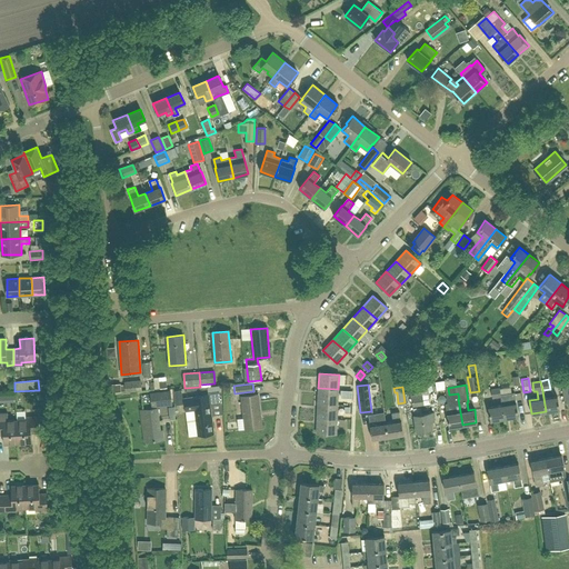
[(423,406),(420,387),(410,388),(412,407),(423,406)]
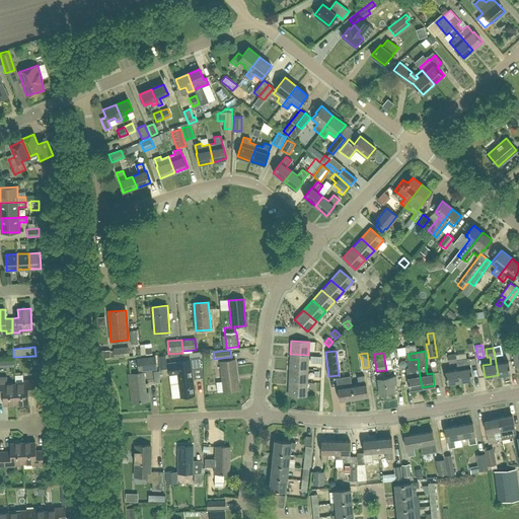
[(290,368),(307,369),(308,355),(290,354),(290,368)]
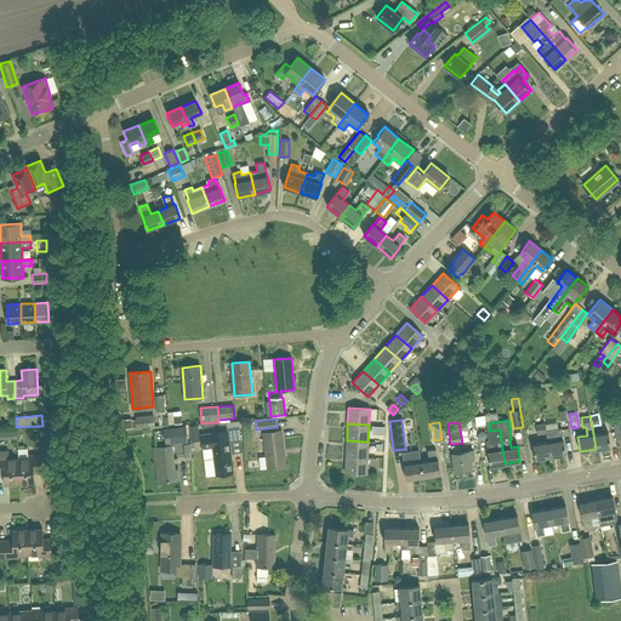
[(545,433),(543,423),(535,425),(536,434),(545,433)]
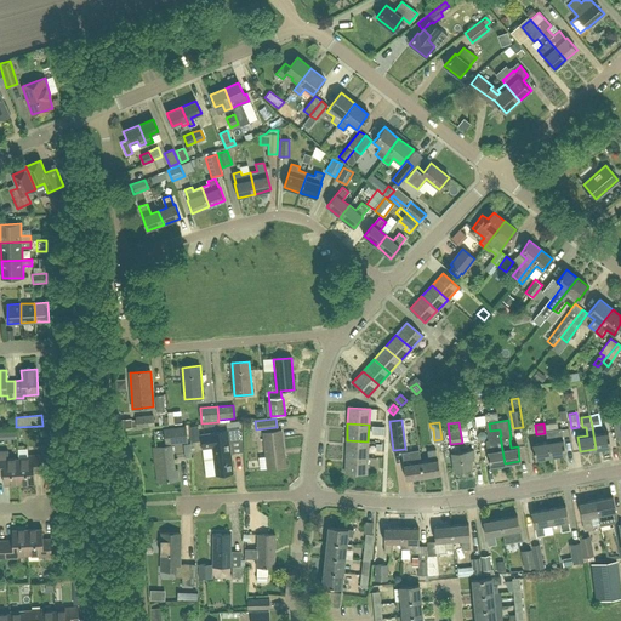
[(188,440),(186,427),(164,429),(166,444),(166,445),(154,448),(158,483),(178,480),(177,469),(174,469),(171,443),(188,440)]
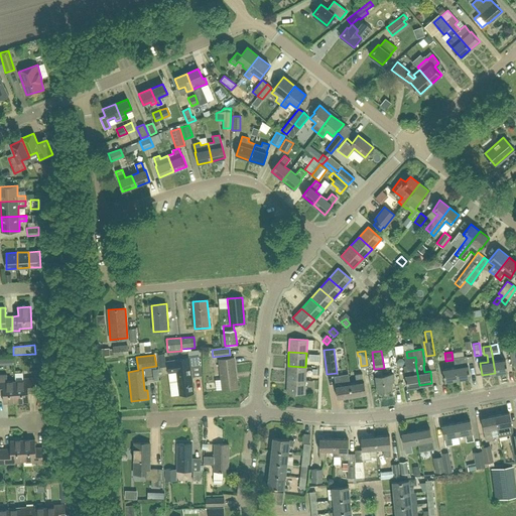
[(200,365),(199,355),(190,356),(191,357),(174,360),(167,361),(168,372),(176,371),(179,395),(194,393),(190,367),(200,365)]
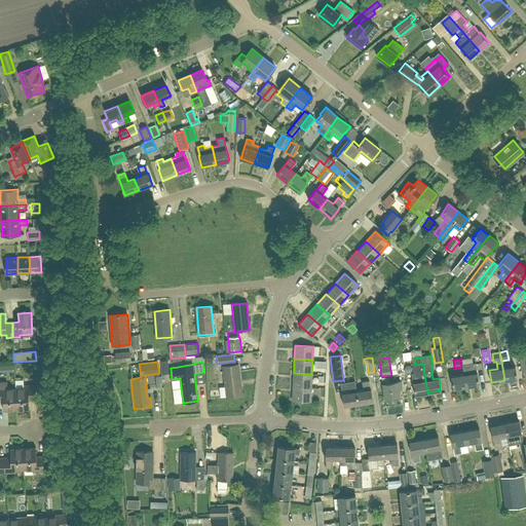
[(462,365),(463,375),(463,374),(465,386),(479,384),(476,363),(462,365)]
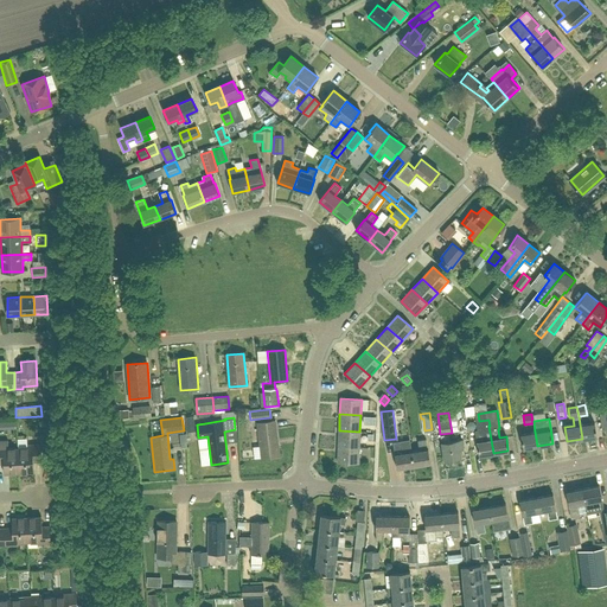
[(280,455),(275,420),(257,422),(261,458),(280,455)]
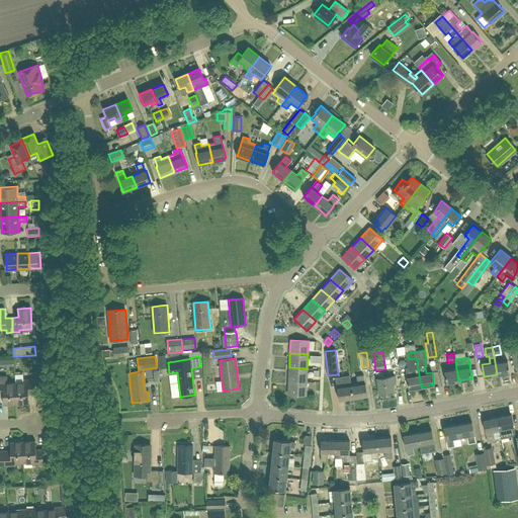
[(497,374),(509,372),(507,360),(495,362),(497,374)]
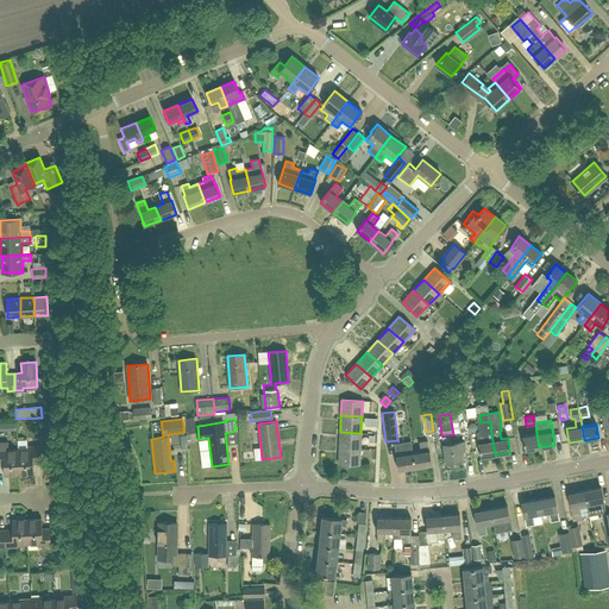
[(478,443),(481,457),(495,454),(490,427),(483,428),(484,432),(477,433),(478,443)]
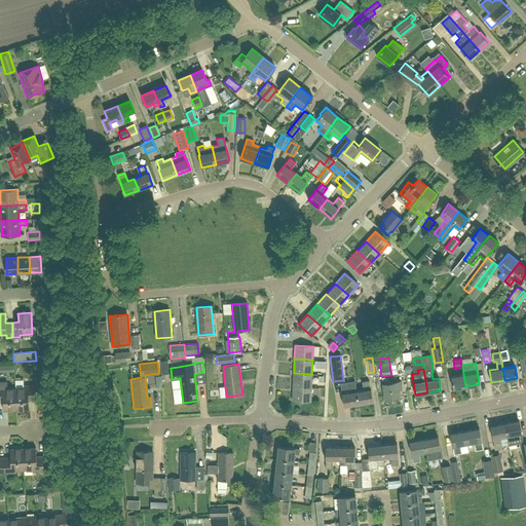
[(293,386),(311,387),(311,374),(294,373),(293,386)]
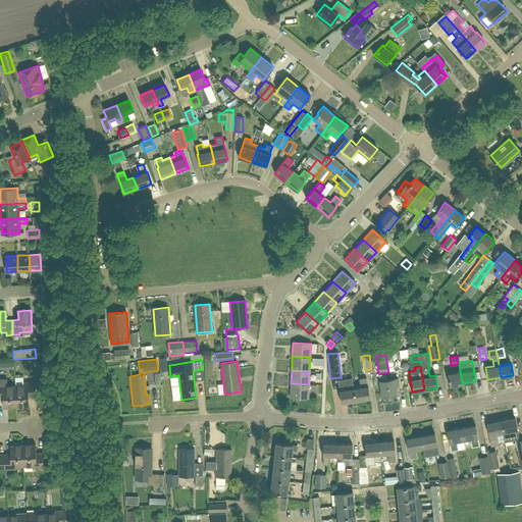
[(450,385),(462,383),(460,371),(460,372),(448,373),(450,385)]
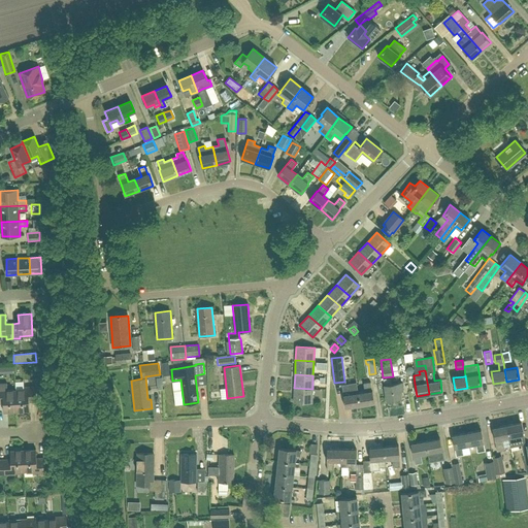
[(364,392),(358,393),(360,405),(373,403),(372,390),(371,391),(370,382),(363,383),(364,392)]
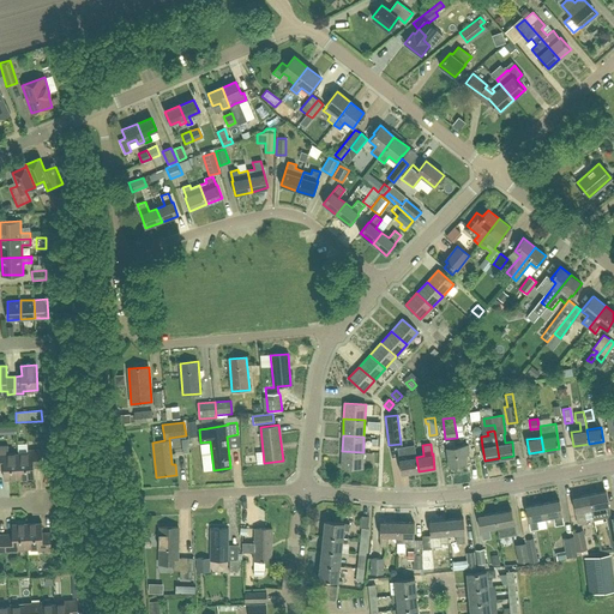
[(0,468),(4,468),(5,479),(19,479),(18,453),(8,453),(8,445),(0,445),(0,468)]
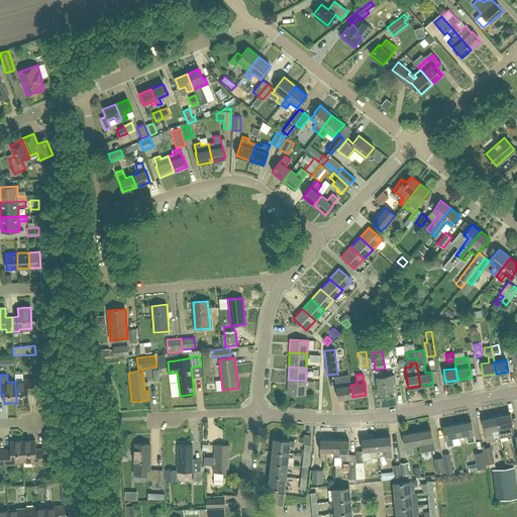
[(394,383),(393,375),(376,378),(379,393),(393,391),(391,383),(394,383)]
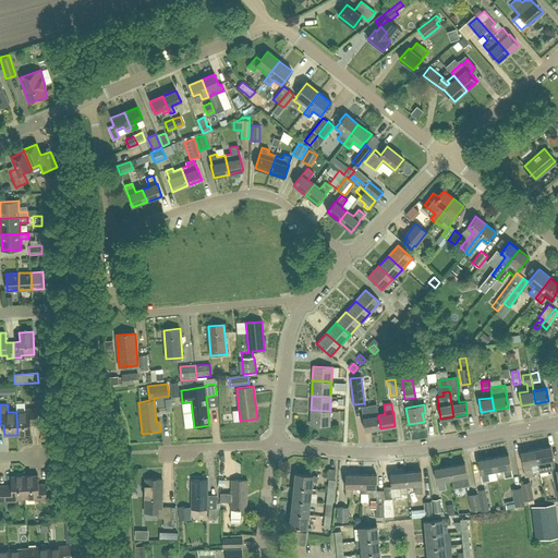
[(368,408),(362,409),(363,417),(362,417),(364,431),(380,428),(378,415),(376,407),(368,408)]
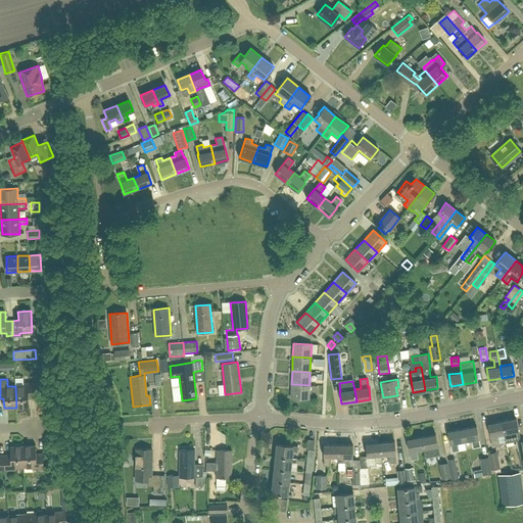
[(28,385),(15,386),(16,408),(29,407),(29,397),(35,397),(35,382),(27,383),(28,385)]
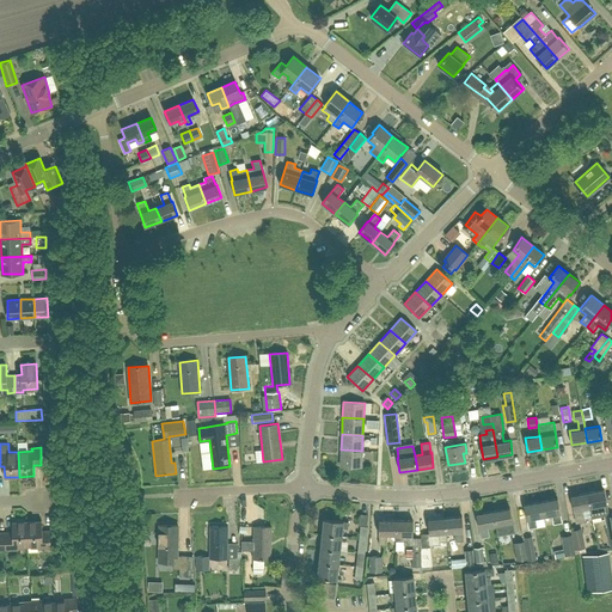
[(362,451),(341,450),(340,466),(361,467),(362,451)]
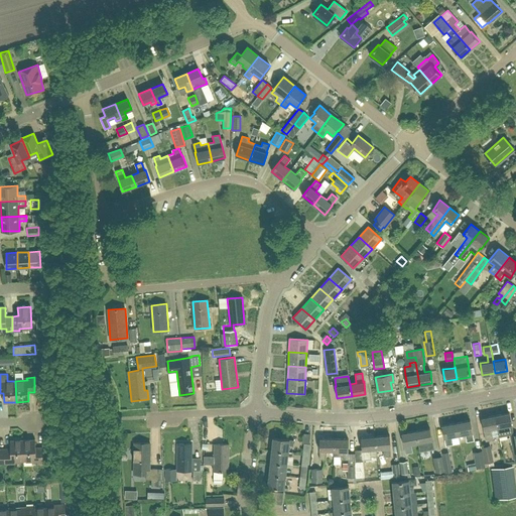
[(509,412),(495,415),(497,426),(504,425),(506,434),(513,432),(511,424),(509,412)]
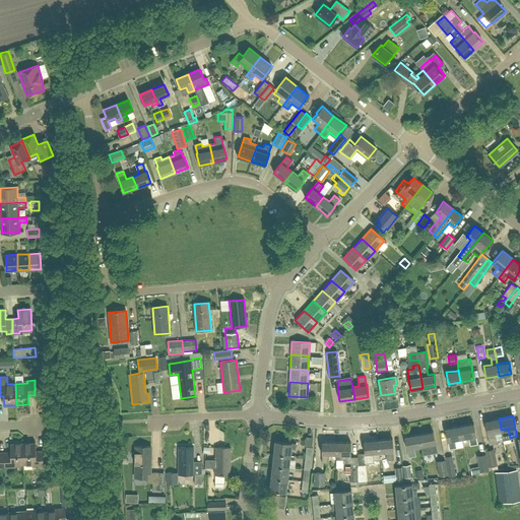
[(495,432),(501,430),(499,418),(484,420),(489,442),(496,440),(495,432)]
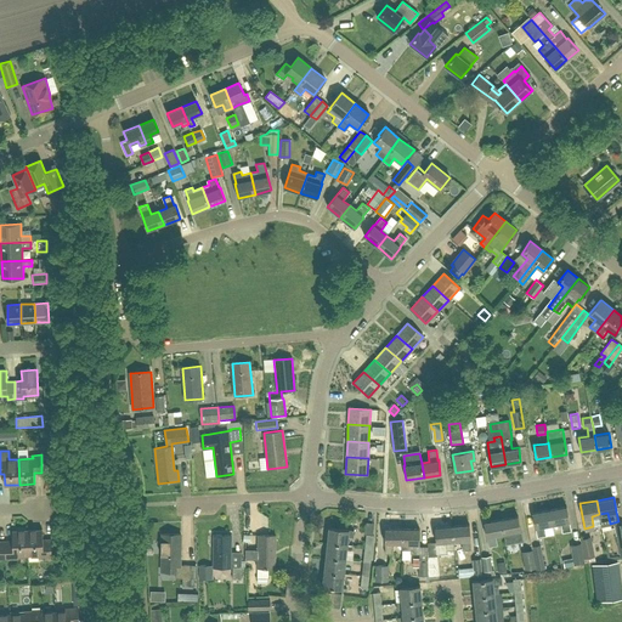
[(566,507),(549,509),(552,524),(560,522),(561,532),(570,530),(567,520),(569,520),(566,507)]
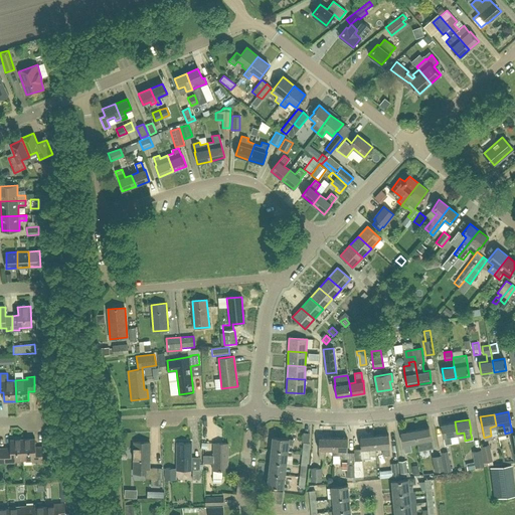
[(450,435),(457,434),(455,421),(441,424),(443,436),(444,436),(445,445),(452,443),(450,435)]
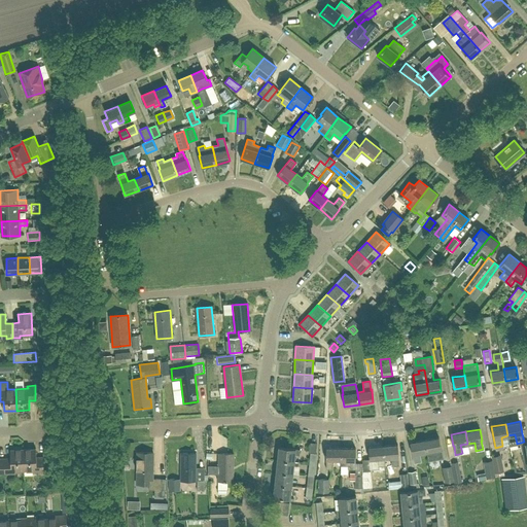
[(424,440),(426,452),(428,460),(442,458),(441,449),(438,436),(424,440)]
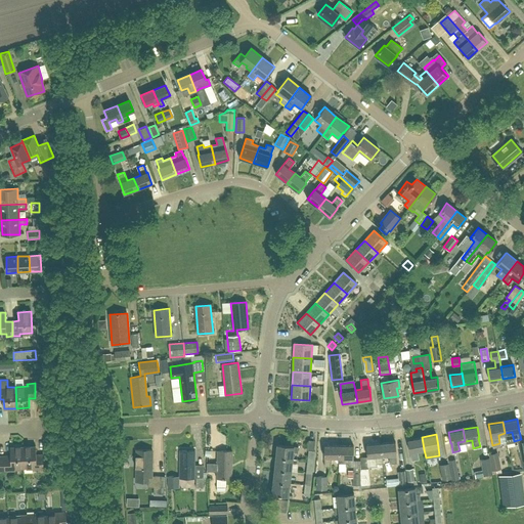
[(418,450),(424,449),(422,437),(407,440),(409,452),(410,452),(412,461),(419,460),(418,450)]
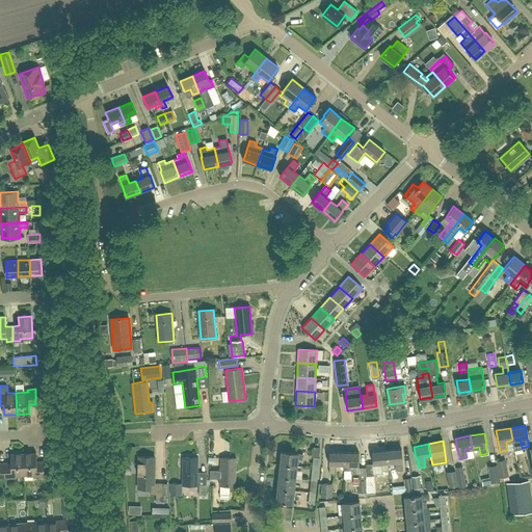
[(401,448),(387,450),(388,462),(395,461),(395,470),(402,470),(402,460),(401,448)]
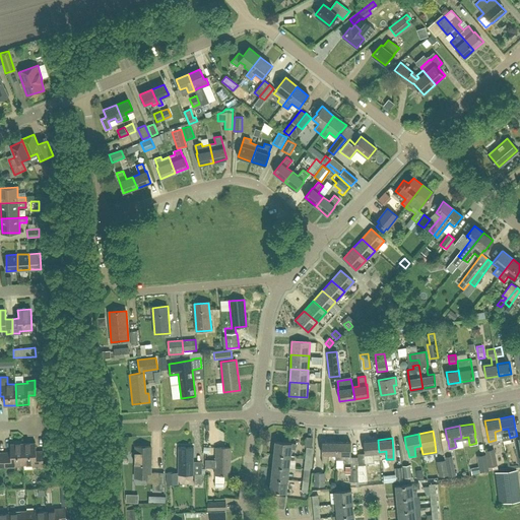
[(372,452),(379,452),(378,440),(363,441),(364,453),(359,454),(360,472),(372,471),(371,464),(366,465),(365,461),(373,461),(372,452)]
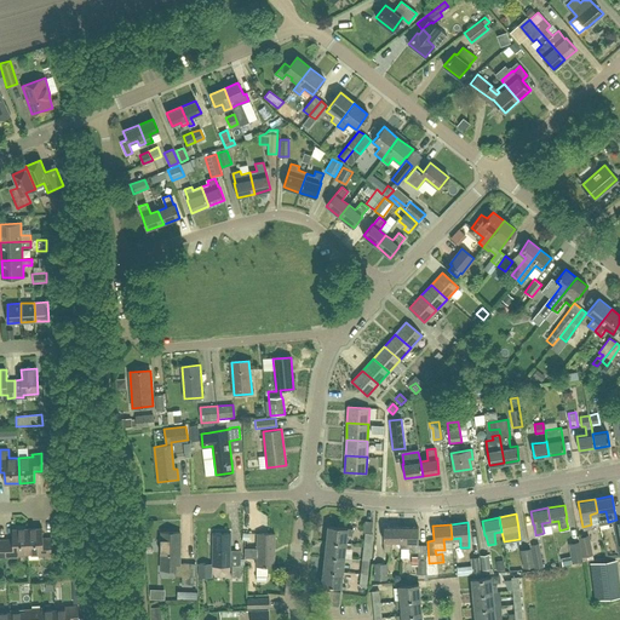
[(327,540),(346,543),(348,528),(328,526),(327,540)]
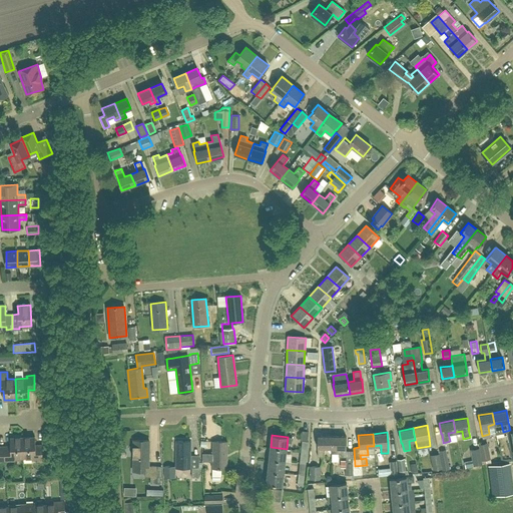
[(332,444),(332,436),(317,435),(317,448),(318,448),(318,456),(324,456),(324,448),(331,448),(331,453),(332,454),(332,444)]
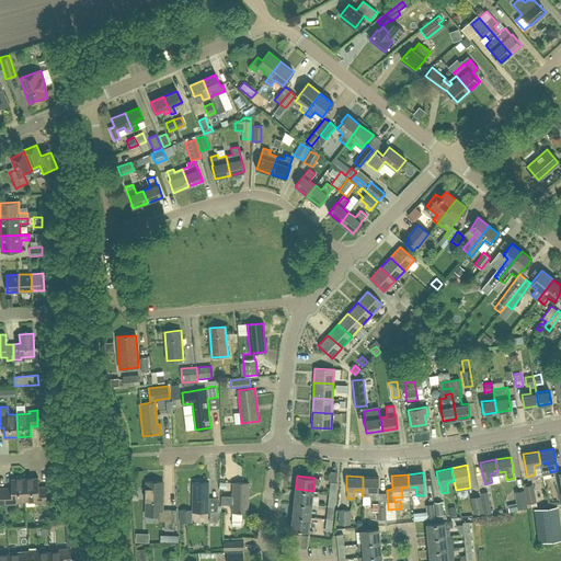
[(24,478),(25,500),(38,500),(38,502),(46,502),(45,487),(38,487),(38,477),(24,478)]
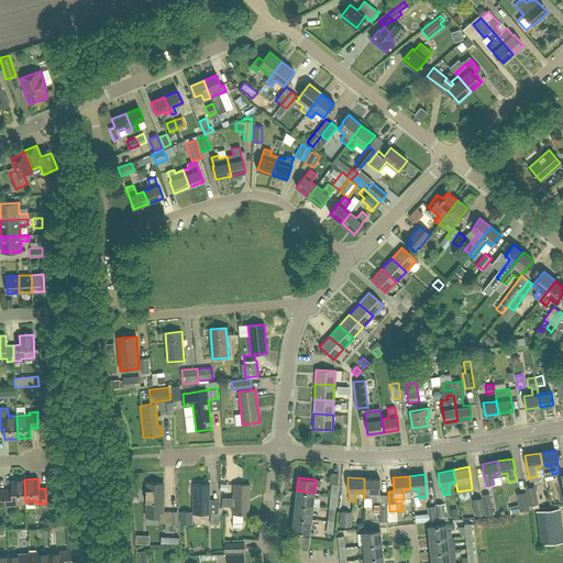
[(364,498),(371,498),(371,501),(379,501),(379,478),(364,478),(364,487),(364,498)]
